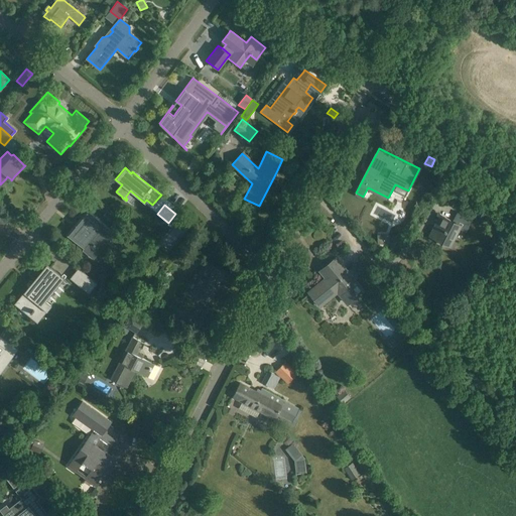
[(106,226),(86,210),(74,224),(76,226),(68,236),(84,249),(83,250),(94,259),(114,233),(106,226)]
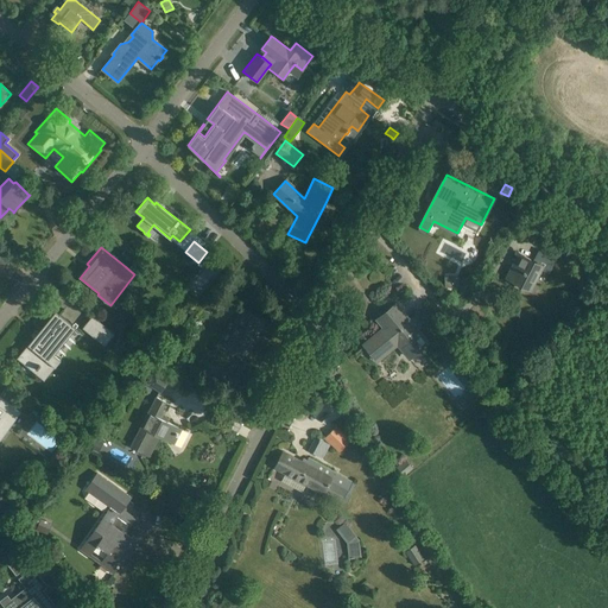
[(121,254),(139,270),(145,261),(128,247),(121,254)]
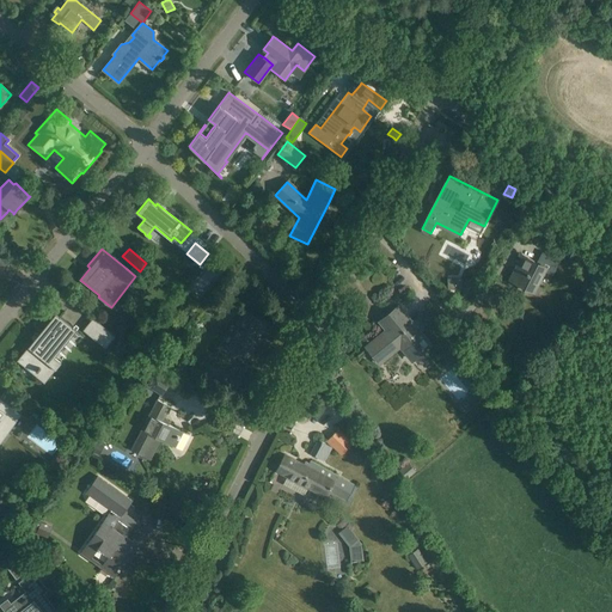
[(524,255),(510,280),(534,293),(545,271),(554,275),(561,261),(543,251),(538,262),(524,255)]
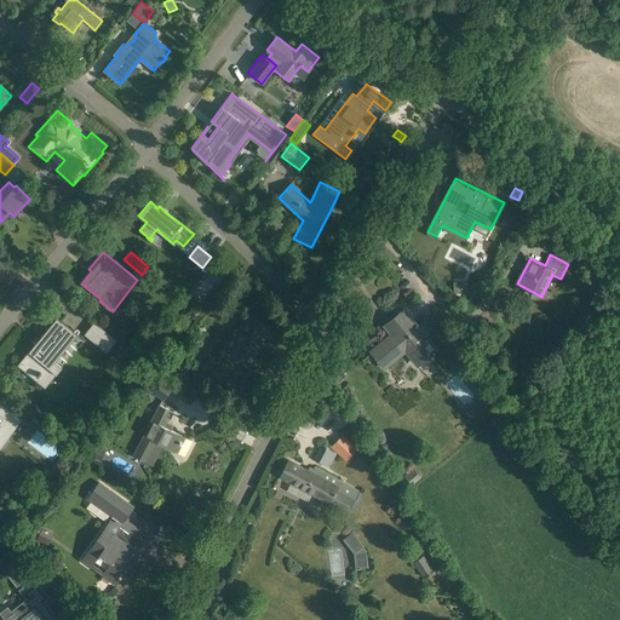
[(401,328),(372,352),(384,367),(406,350),(418,365),(420,362),(430,355),(436,350),(429,342),(412,321),(413,321),(405,310),(394,319),(401,328)]
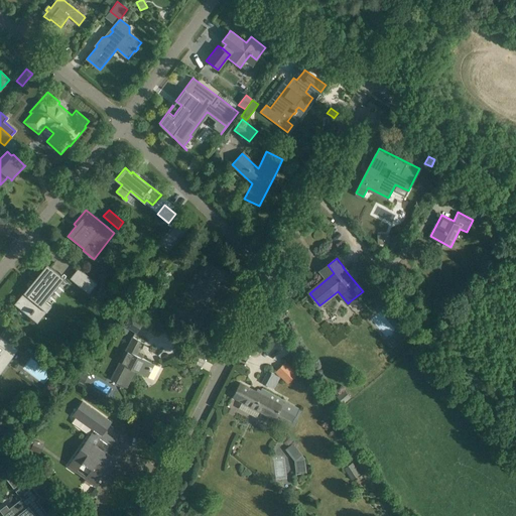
[(225,272),(206,262),(201,271),(204,272),(194,292),(210,301),(225,272)]
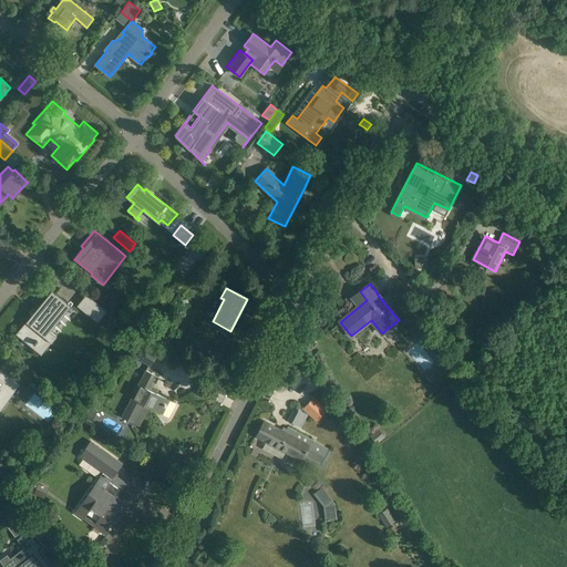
[(53,292),(31,319),(29,317),(16,333),(16,334),(18,331),(33,343),(31,347),(41,354),(52,341),(43,333),(68,302),(62,298),(51,289),(51,290),(53,292)]
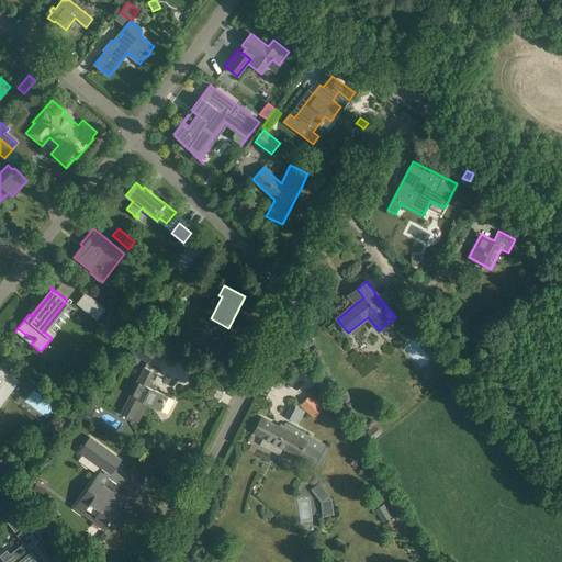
[(105,308),(85,292),(76,303),(97,319),(105,308)]
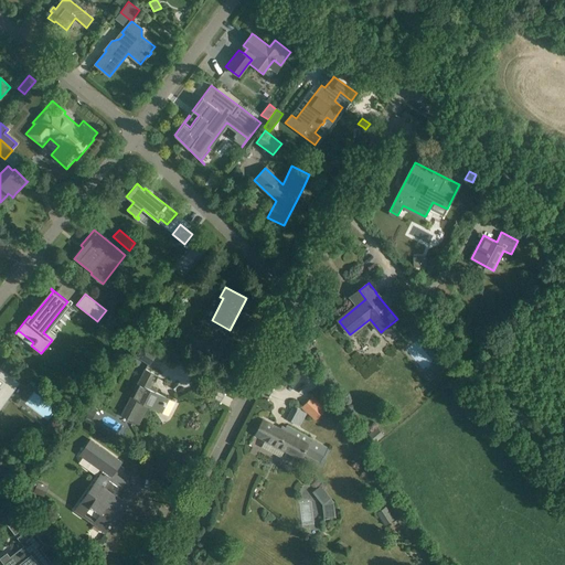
[(110,317),(106,322),(113,328),(117,322),(110,317)]
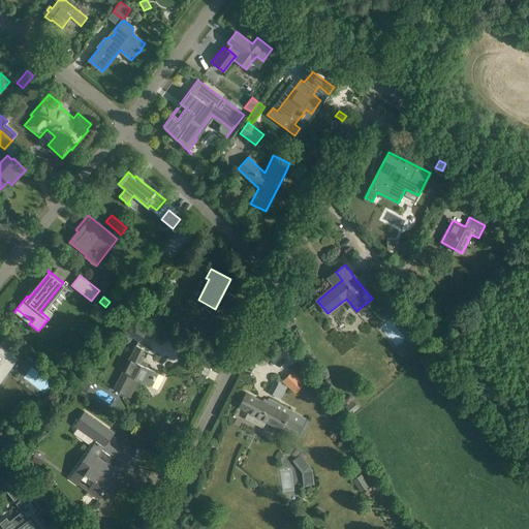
[(147,331),(133,321),(126,333),(139,342),(147,331)]
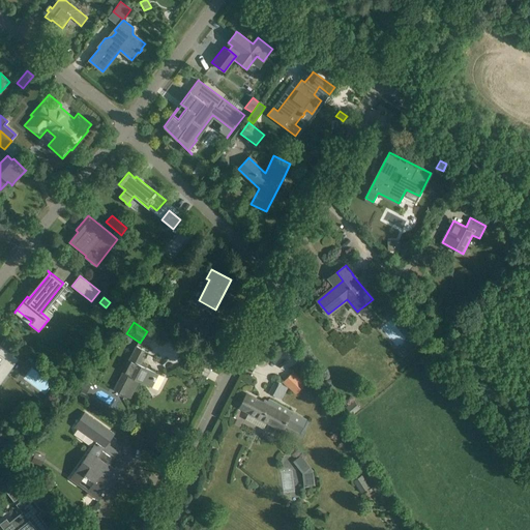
[(412,329),(408,332),(419,345),(422,342),(412,329)]
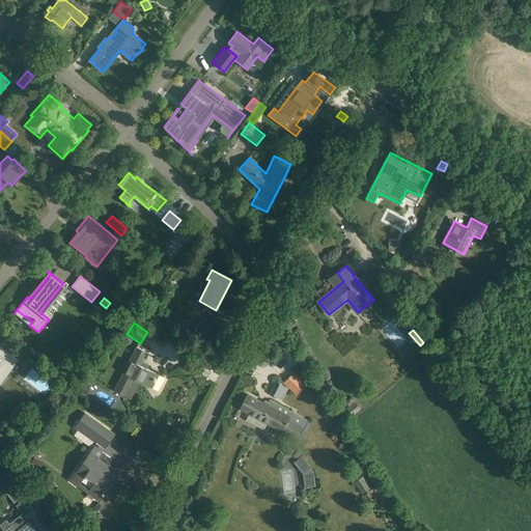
[(30,358),(4,339),(0,344),(0,345),(25,365),(30,358)]
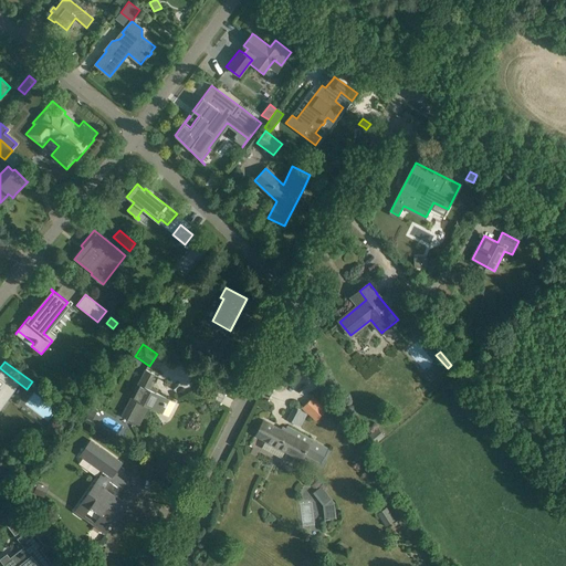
[(175,402),(149,389),(157,376),(145,369),(121,416),(133,422),(143,404),(168,416),(175,402)]
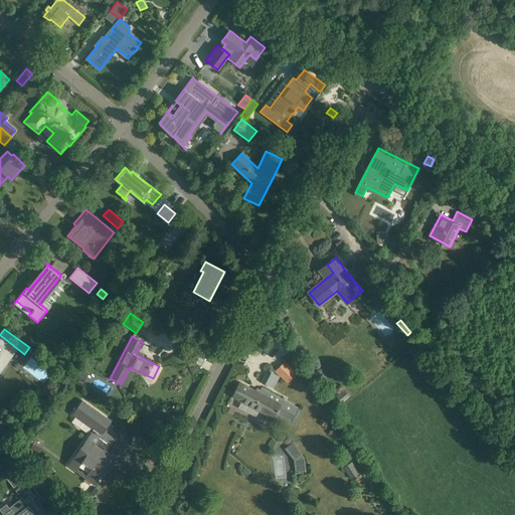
[(14,354),(0,343),(0,365),(2,362),(6,365),(14,354)]
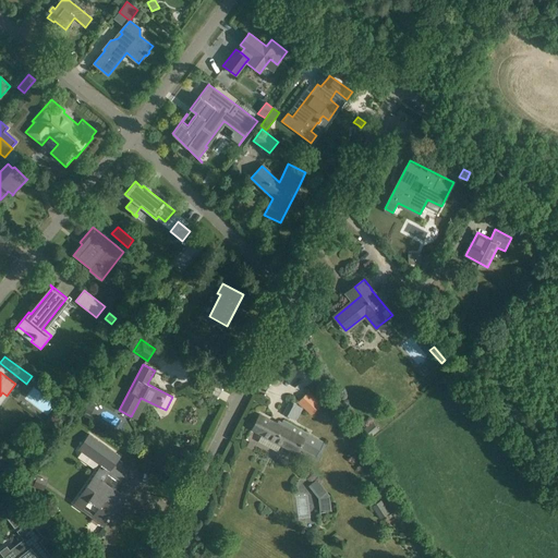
[(323,403),(308,390),(296,402),(312,415),(323,403)]
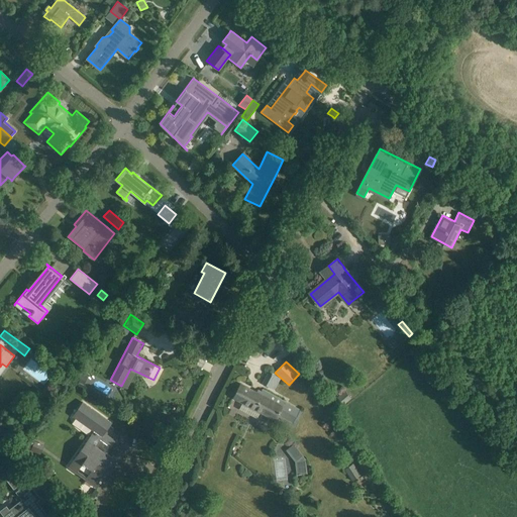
[(281,378),(268,372),(262,383),(275,390),(281,378)]
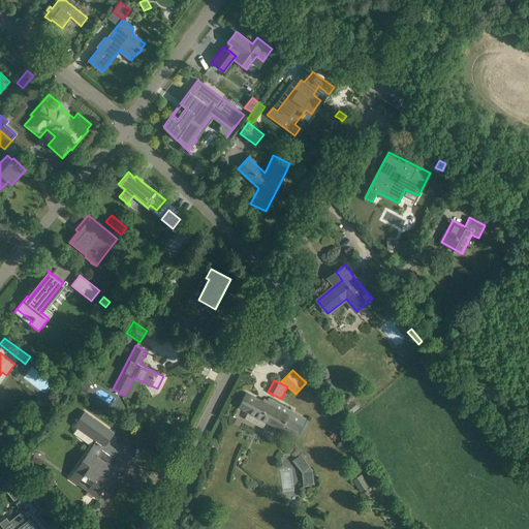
[(79,390),(85,394),(90,385),(83,381),(79,390)]
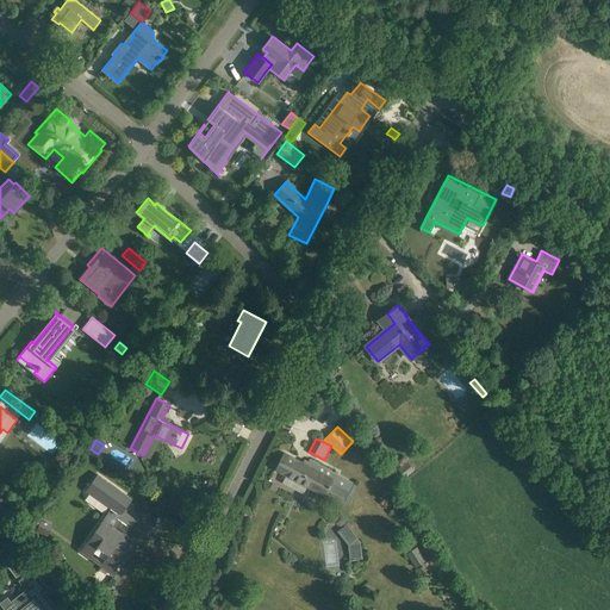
[(307,465),(284,453),(275,470),(323,495),(327,489),(346,498),(354,483),(311,460),(307,465)]
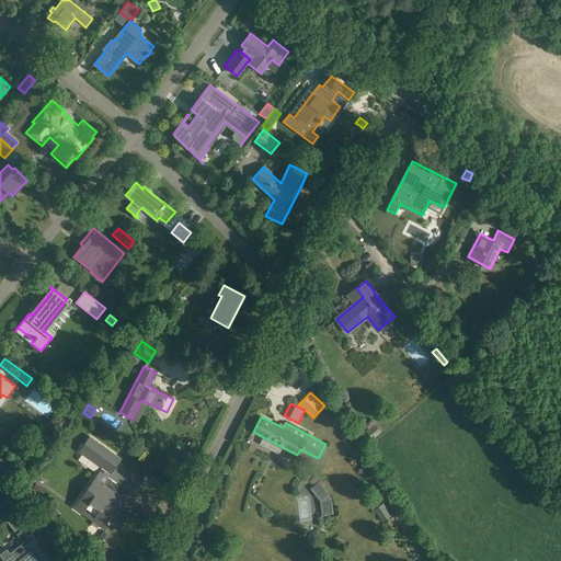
[(374,423),(363,433),(369,442),(381,432),(374,423)]
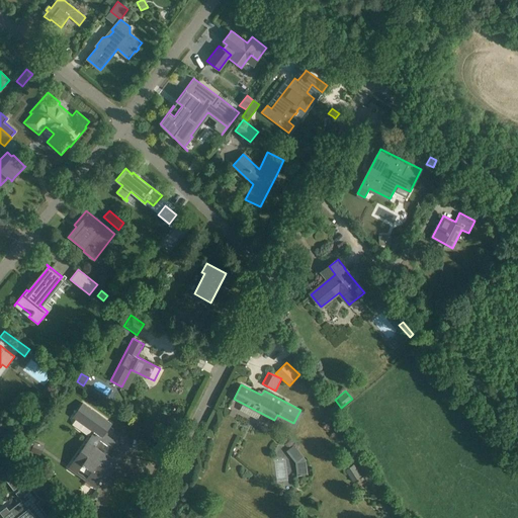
[(85,480),(88,482),(96,487),(103,478),(101,477),(104,471),(107,473),(115,463),(116,461),(95,446),(99,440),(111,448),(118,438),(109,432),(105,429),(110,422),(83,402),(73,416),(94,430),(68,467),(77,472),(83,464),(92,470),(85,480)]
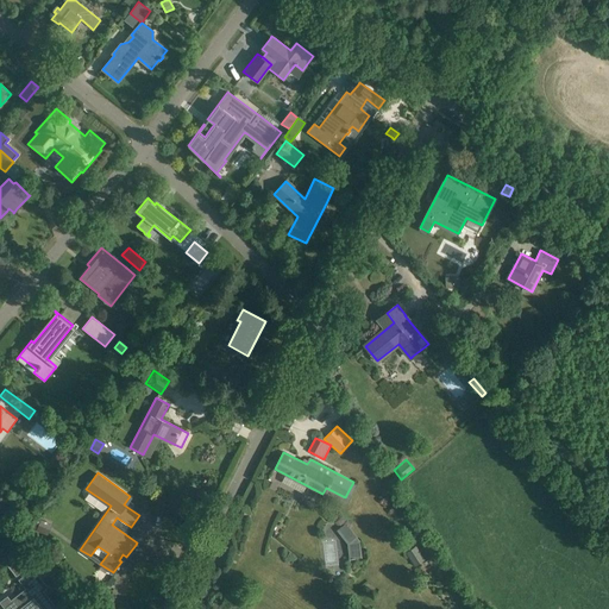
[(39,521),(33,519),(32,521),(38,523),(36,531),(48,535),(52,523),(41,519),(39,521)]
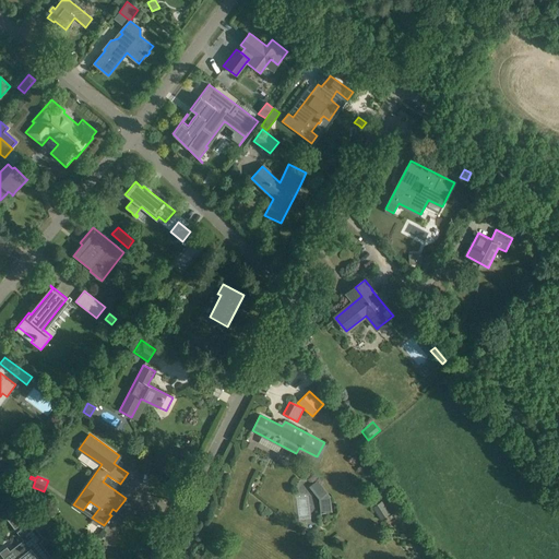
[(390,514),(381,501),(371,508),(380,521),(390,514)]
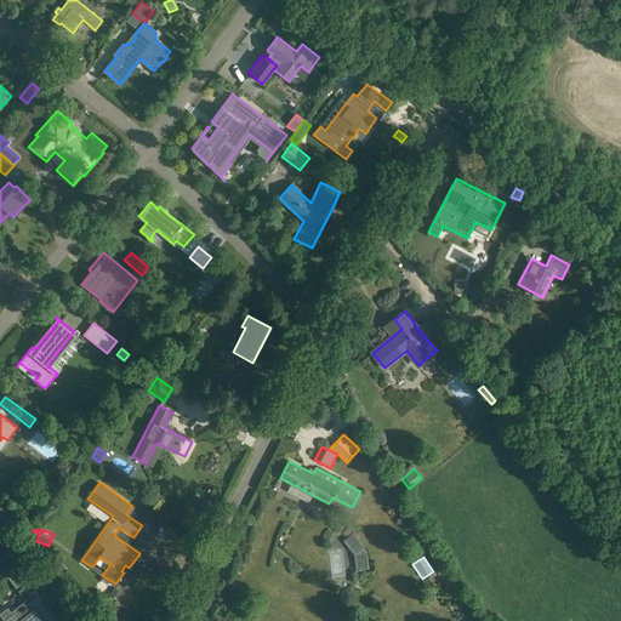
[(7,608),(0,613),(0,614),(5,620),(58,620),(44,603),(49,599),(34,580),(21,590),(30,600),(12,614),(7,608)]
